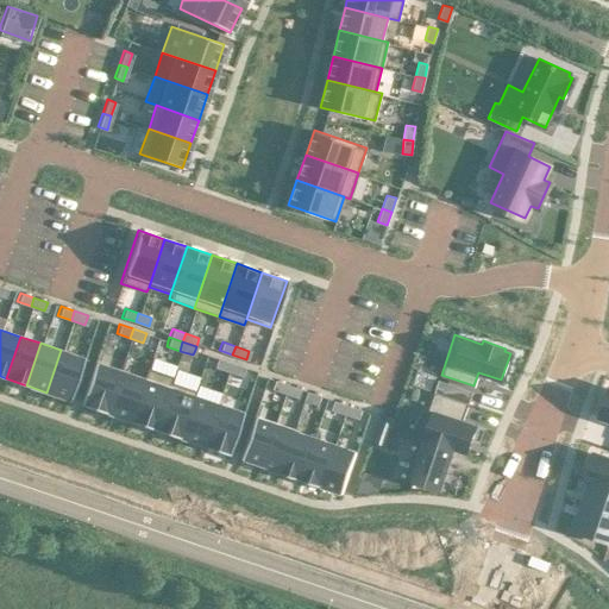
[(46,393),(68,400),(82,357),(61,350),(46,393)]
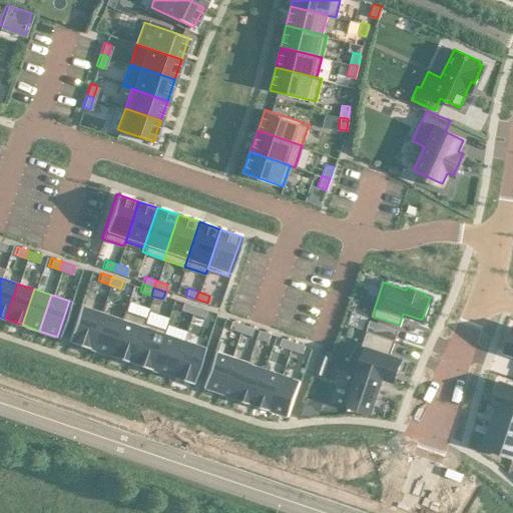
[(193,305),(182,301),(180,309),(191,313),(193,305)]
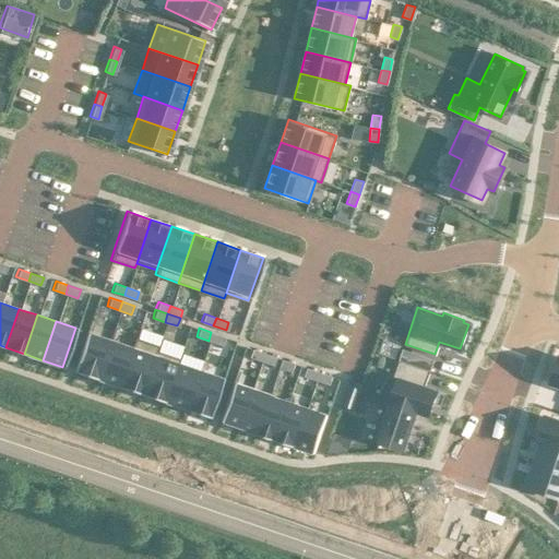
[(96,378),(109,340),(85,331),(72,370),(96,379),(96,378)]
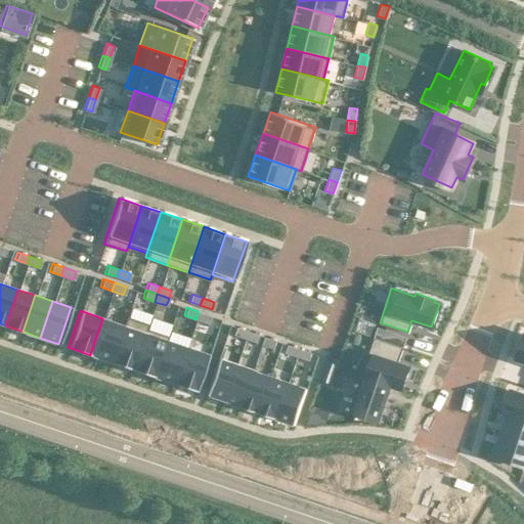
[(198,311),(195,319),(207,323),(210,315),(198,311)]
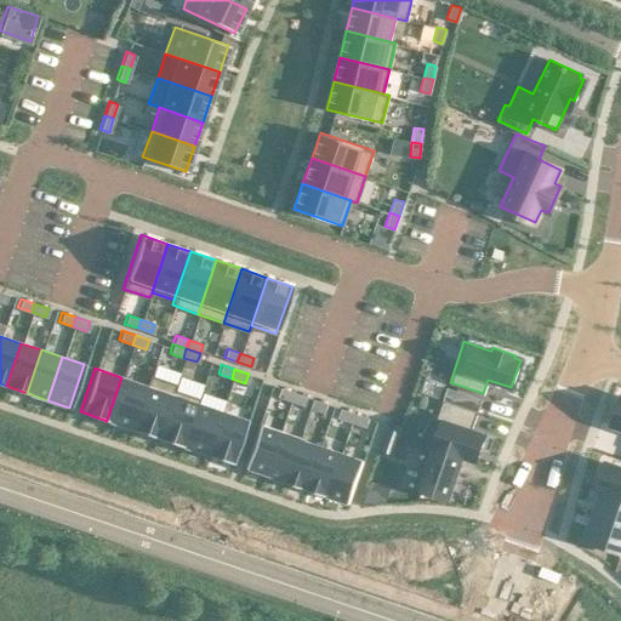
[(157,438),(174,389),(176,383),(149,374),(144,385),(130,428),(131,428),(131,429),(155,438),(157,438)]
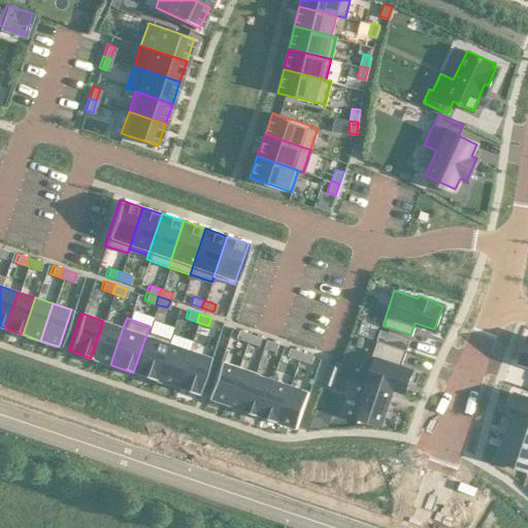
[(123,327),(103,321),(91,357),(110,364),(123,327)]
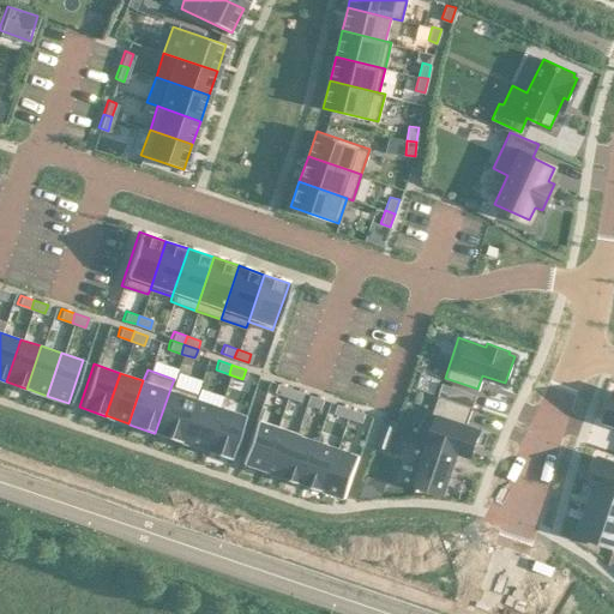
[(276,381),(272,391),(287,396),(289,386),(276,381)]
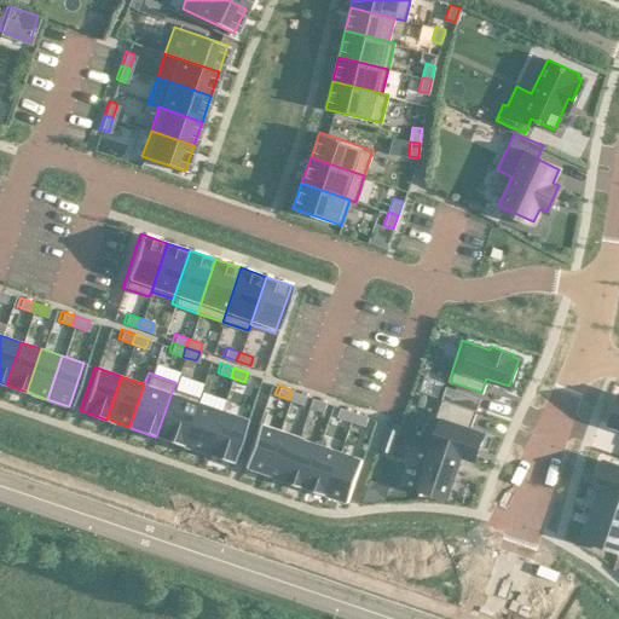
[(173,388),(156,437),(180,445),(180,444),(181,444),(196,401),(198,397),(173,388)]
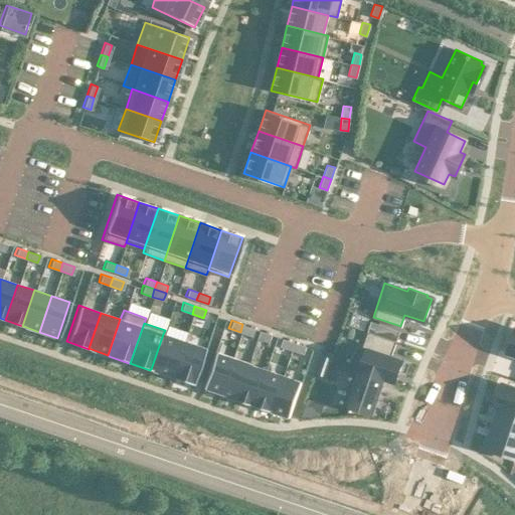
[(240,332),(251,336),(253,328),(242,324),(240,332)]
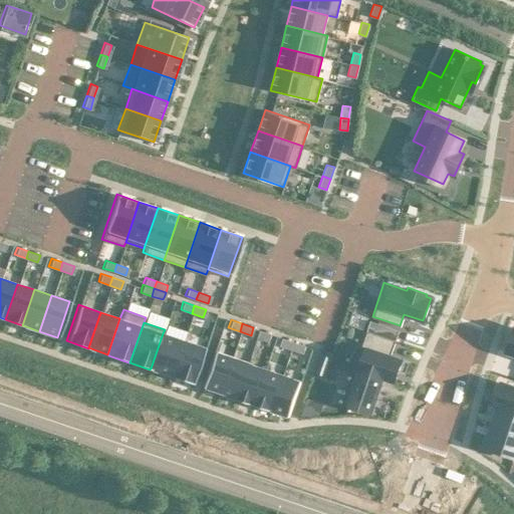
[(384,325),(380,335),(395,340),(399,329),(384,325)]
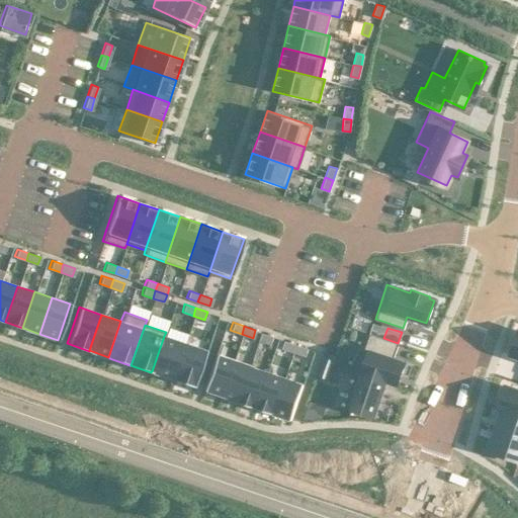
[(273,336),(261,332),(259,340),(270,344),(273,336)]
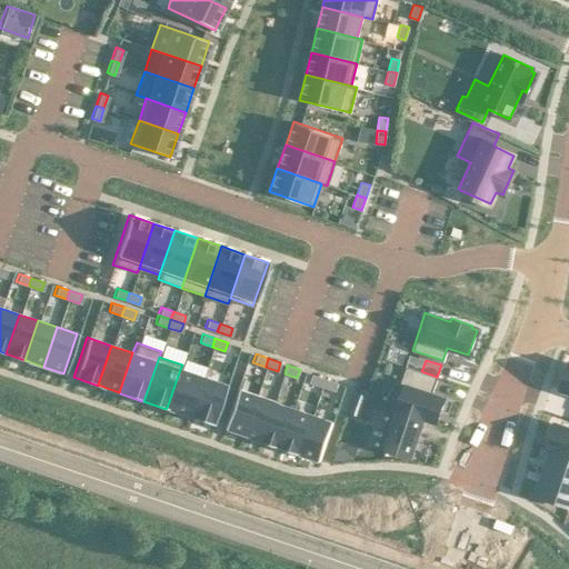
[(406,366),(391,407),(422,418),(436,422),(445,398),(431,393),(437,377),(421,371),(406,366)]
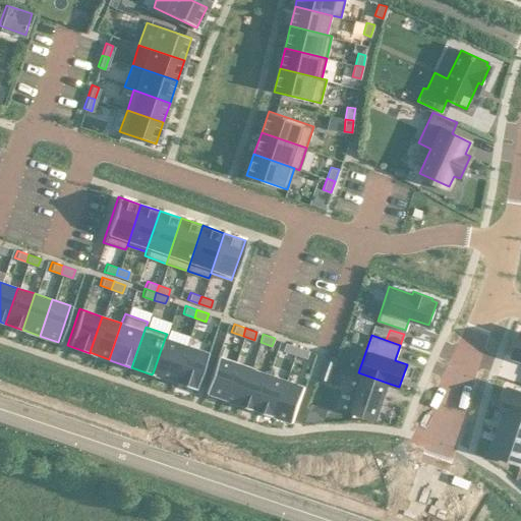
[(185,345),(165,338),(153,373),(170,380),(172,381),(185,345)]
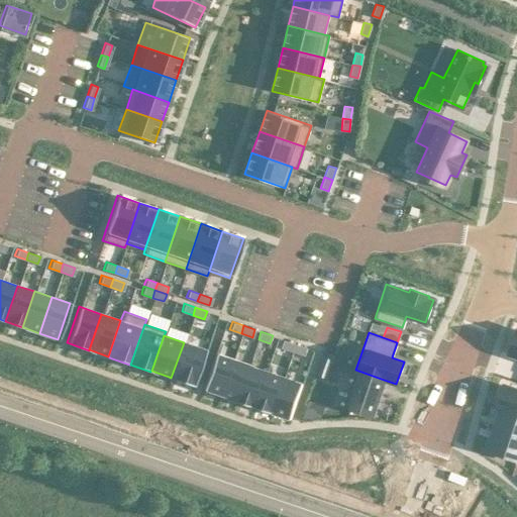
[(284,339),(281,347),(293,350),(295,343),(284,339)]
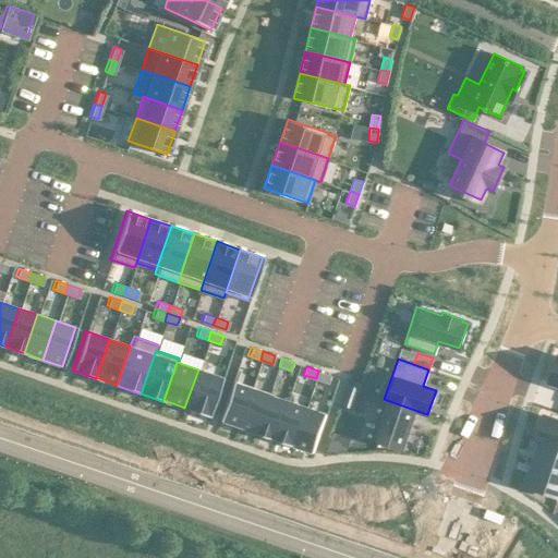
[(208,416),(221,377),(198,370),(184,408),(184,409),(208,416)]
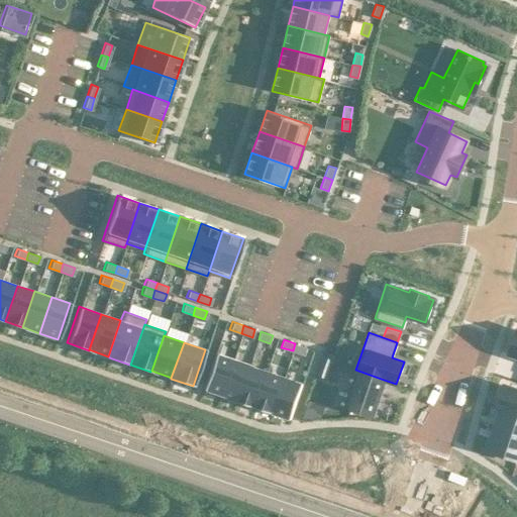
[(295,343),(293,350),(304,354),(307,347),(295,343)]
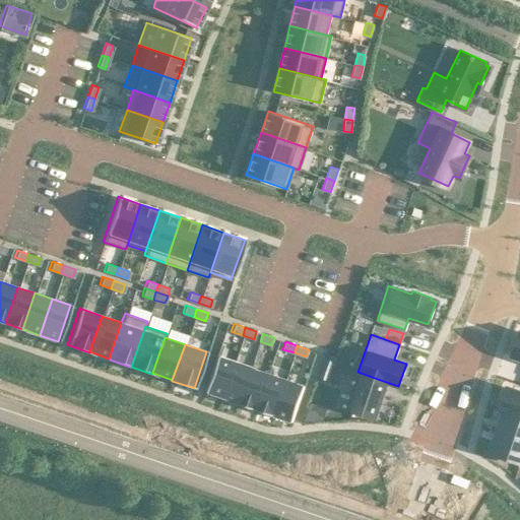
[(325,351),(317,375),(329,379),(337,355),(325,351)]
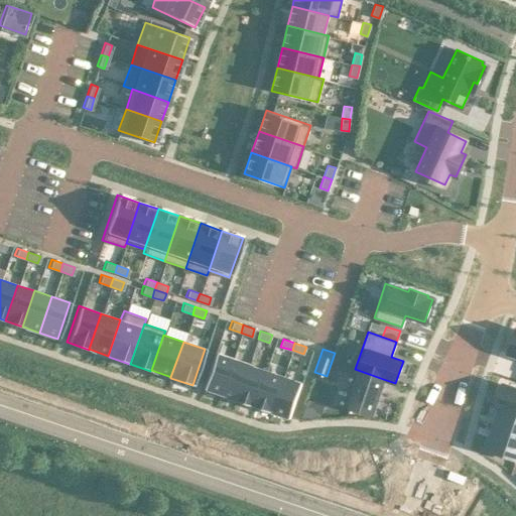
[(232,358),(214,352),(202,388),(220,394),(232,358)]
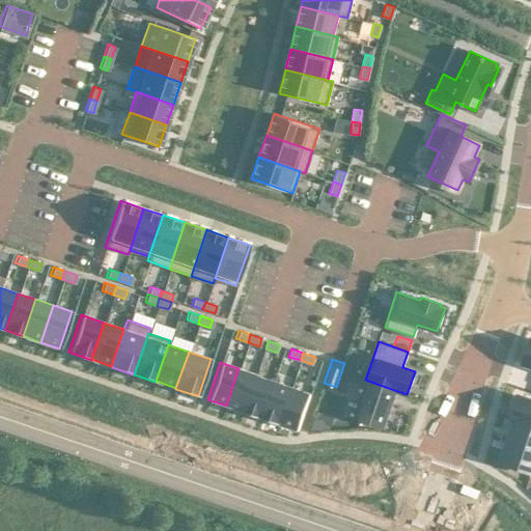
[(239,368),(226,406),(244,411),(256,374),(239,368)]
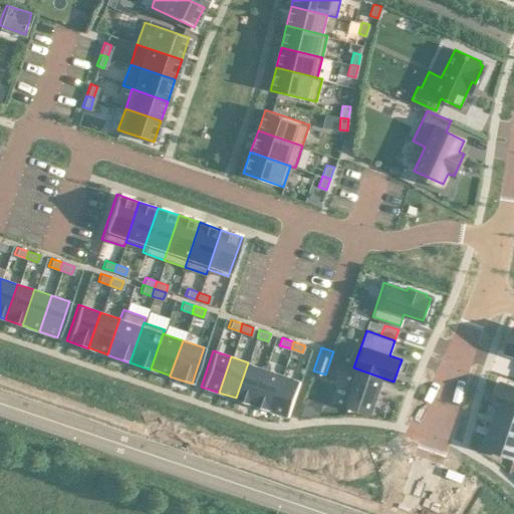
[(248,362),(236,398),(236,399),(253,405),(265,368),(248,362)]
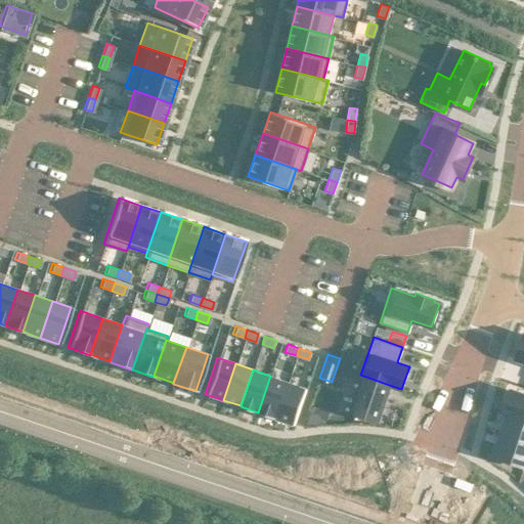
[(360,375),(348,410),(377,421),(388,390),(389,385),(360,375)]
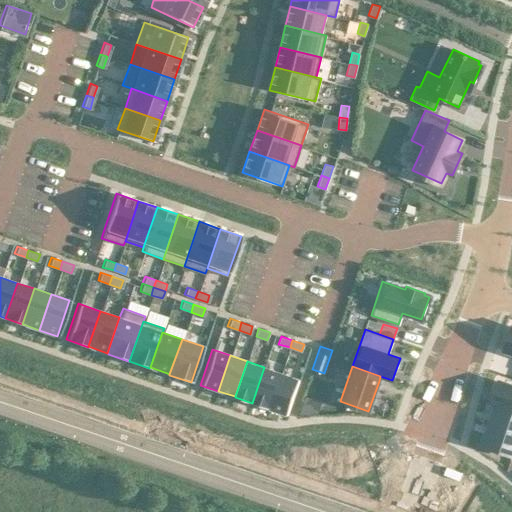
[(264,367),(252,403),(269,409),(269,408),(281,373),(264,367)]
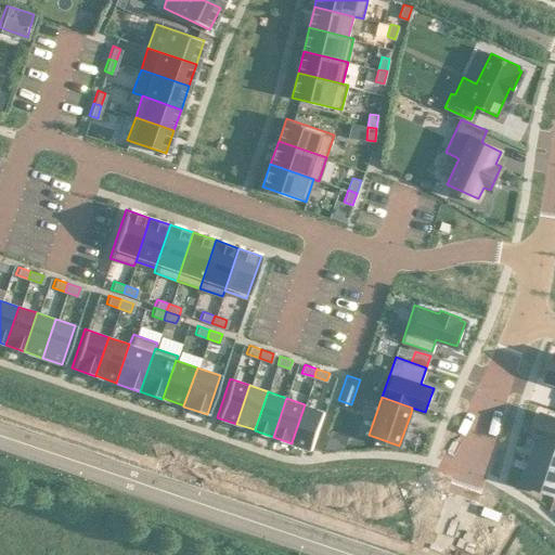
[(311,449),(324,411),(305,404),(292,442),(311,449)]
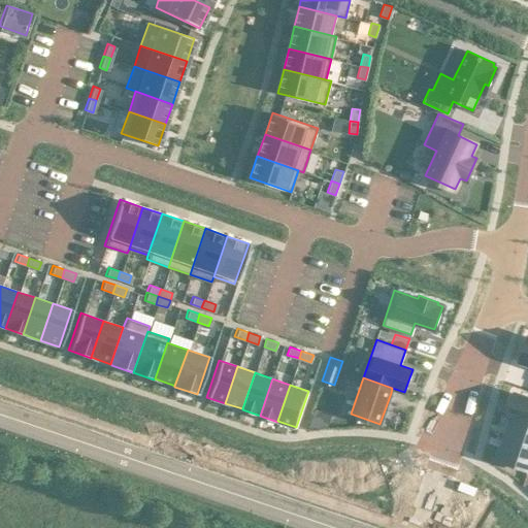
[(506,416),(512,417),(512,416),(527,421),(527,396),(515,392),(506,416)]
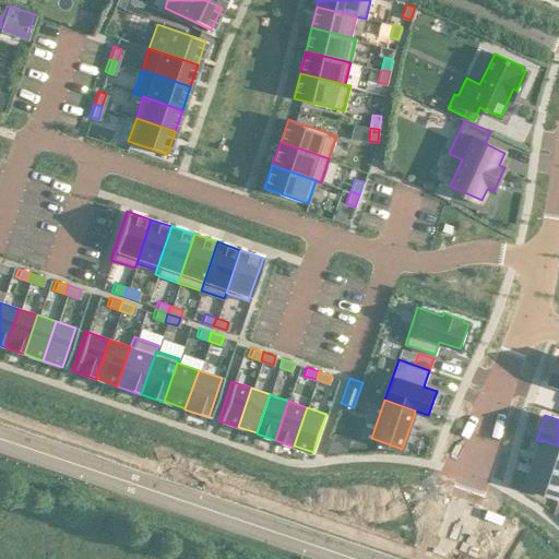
[(542,441),(534,463),(558,471),(558,445),(542,440),(542,441)]
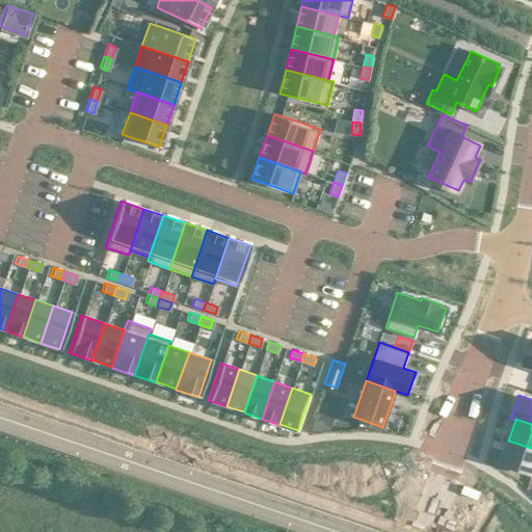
[(531,473),(531,448),(508,441),(501,462),(531,473)]
